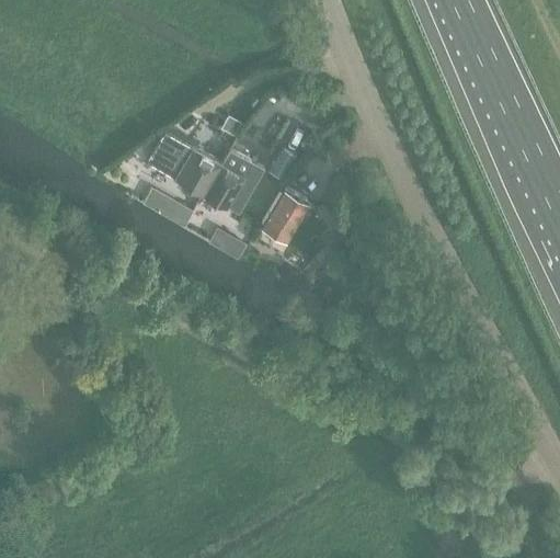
[(229,118),(223,131),(235,137),(242,125),(229,118)]
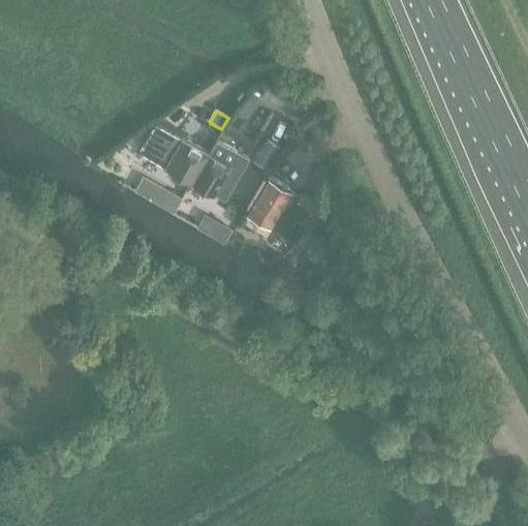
[(210,156),(173,135),(154,125),(138,154),(193,184),(210,156)]
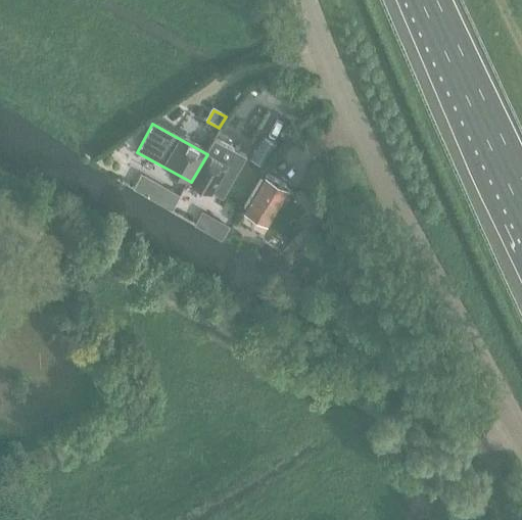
[(265,136),(247,168),(263,176),(280,144),(265,136)]
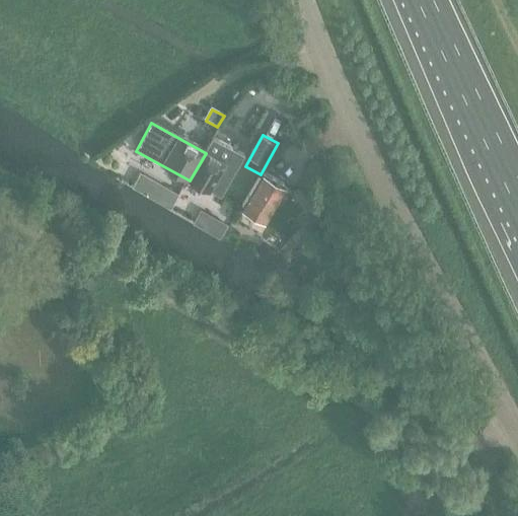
[(222,199),(238,170),(244,157),(241,155),(214,139),(206,153),(190,180),(222,199)]
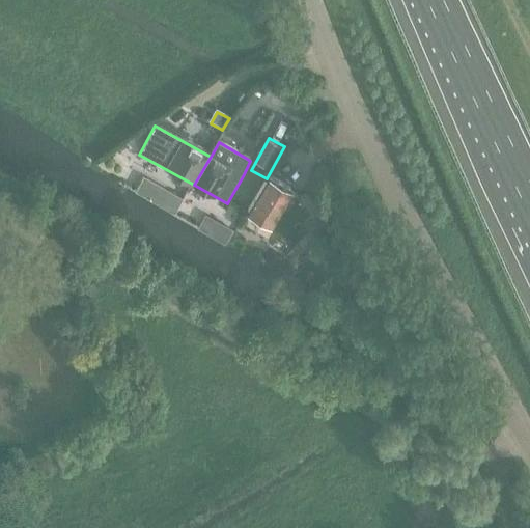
[(293,192),(269,178),(248,215),(272,228),(293,192)]
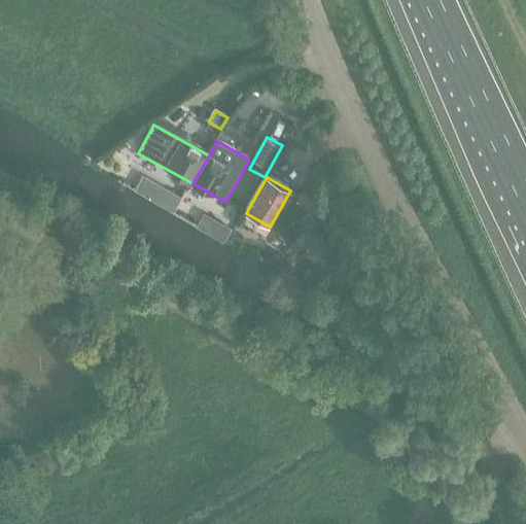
[(143,178),(135,193),(173,214),(182,200),(143,178)]
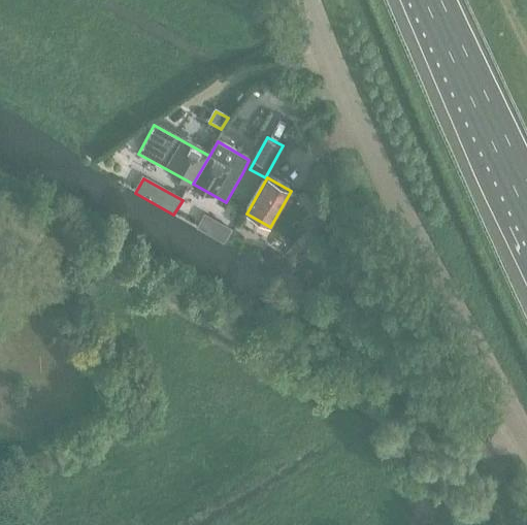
[(314,182),(297,191),(314,219),(330,208),(314,182)]
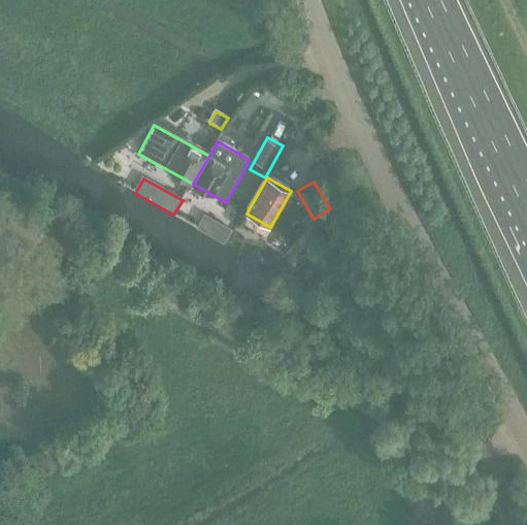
[(224,227),(217,240),(225,244),(232,231),(224,227)]
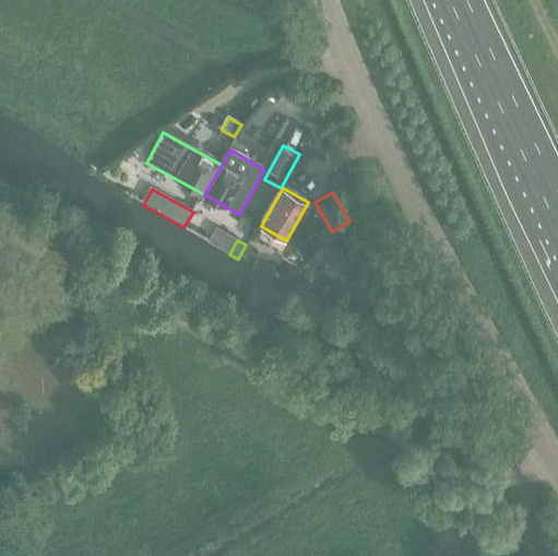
[(318,268),(335,249),(330,245),(312,262),(318,268)]
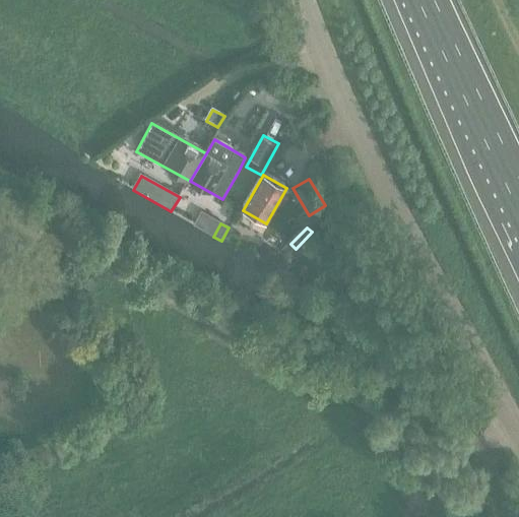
[(266,248),(260,260),(272,267),(279,255),(266,248)]
